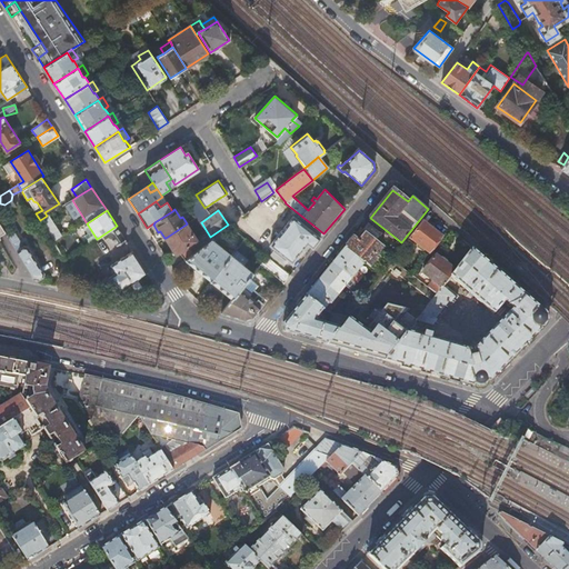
[(49,215),(47,216),(40,220),(53,241),(62,236),(49,215)]
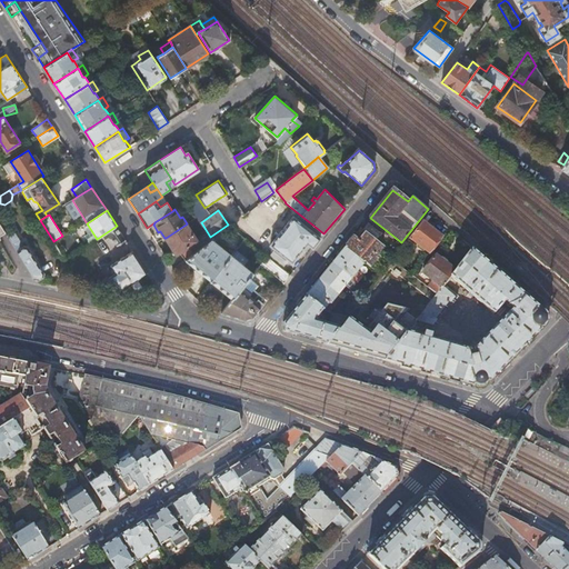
[(312,248),(320,238),(293,217),(270,245),(292,262),(307,243),(312,248)]
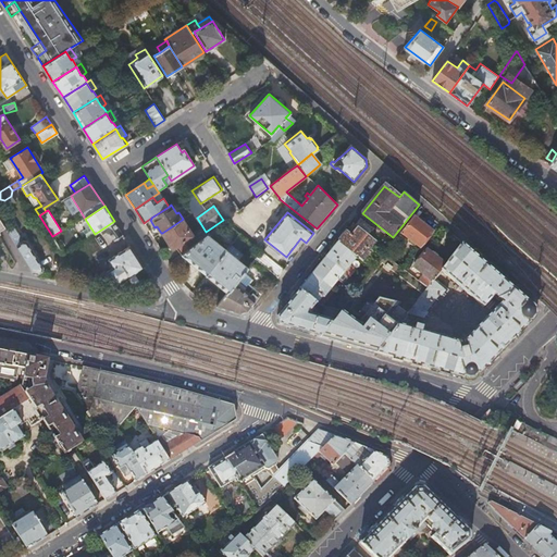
[(415,217),(401,234),(410,240),(409,242),(409,244),(413,246),(415,246),(416,245),(420,248),(433,231),(415,217)]
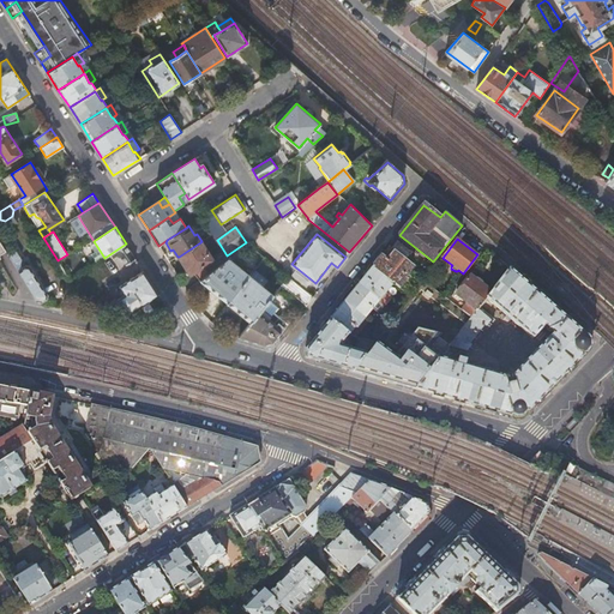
[(200,281),(217,268),(200,242),(179,257),(190,275),(193,272),(199,282),(200,281)]
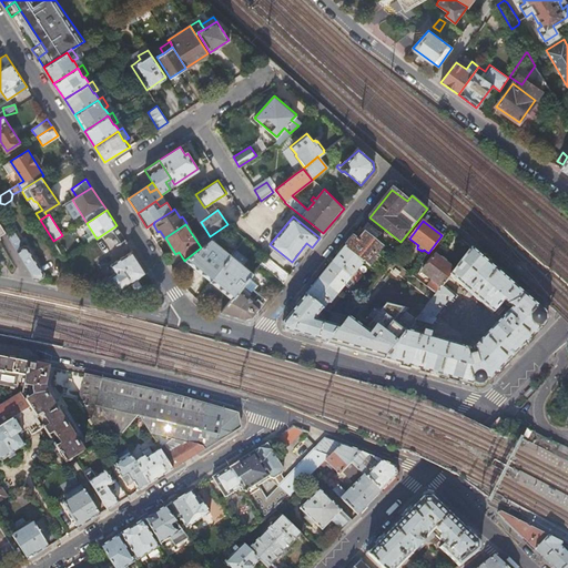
[(362,231),(365,233),(375,242),(381,234),(367,224),(362,231)]
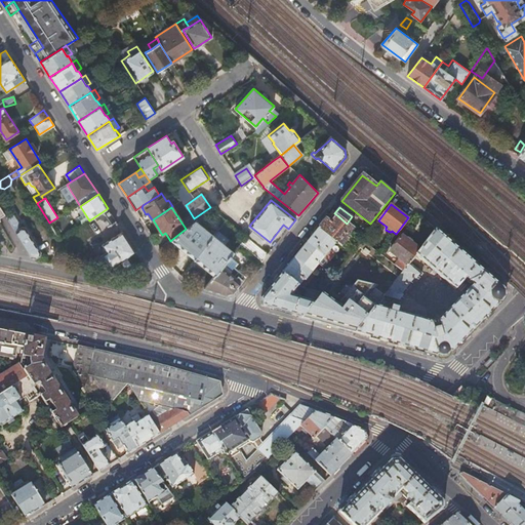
[(114,228),(118,225),(108,208),(95,216),(97,220),(99,219),(105,220),(108,227),(112,225),(114,228)]
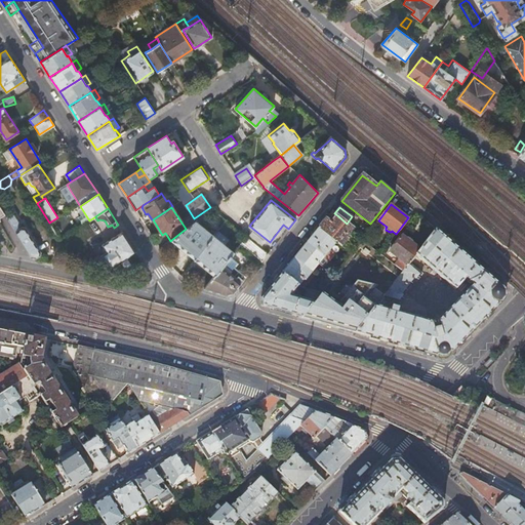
[(332,211),(326,218),(331,223),(337,215),(334,213),(332,211)]
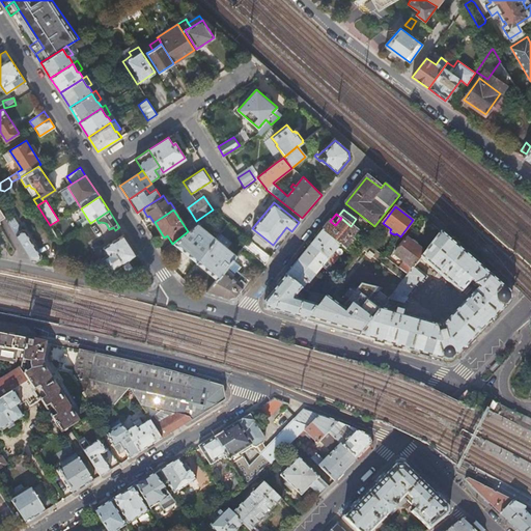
[(7,221),(32,260),(37,261),(42,257),(42,254),(26,230),(23,229),(20,231),(17,228),(18,224),(14,217),(7,221)]
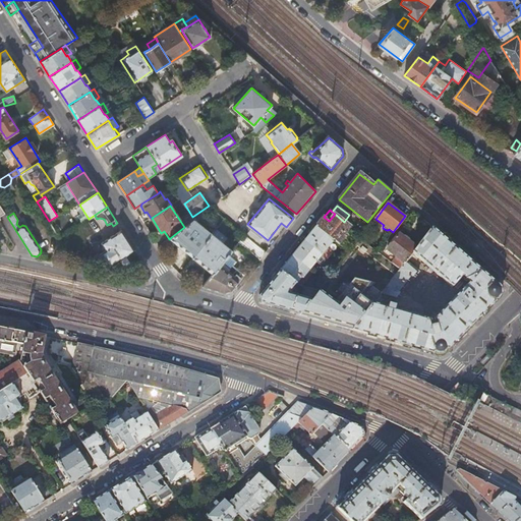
[(334,240),(339,244),(346,235),(344,234),(350,227),(344,222),(335,214),(329,221),(324,217),(316,227),(334,240)]
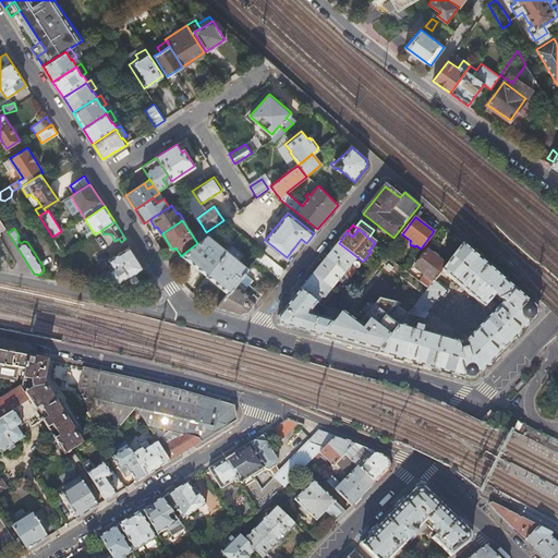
[(206,276),(227,251),(207,235),(197,243),(182,255),(206,276)]
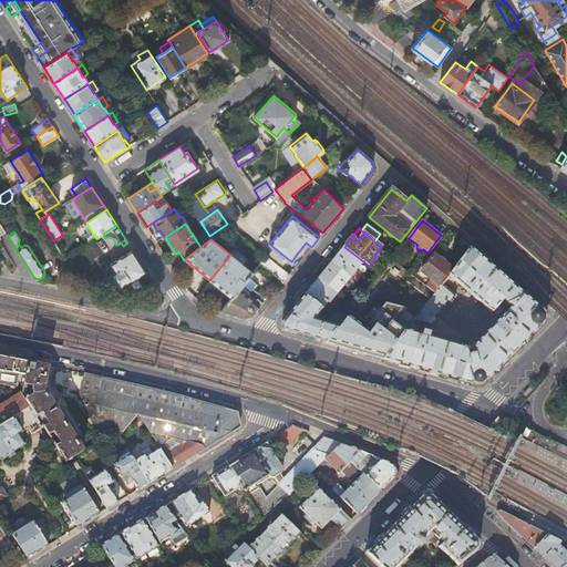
[(331,263),(350,278),(363,261),(344,247),(331,263)]
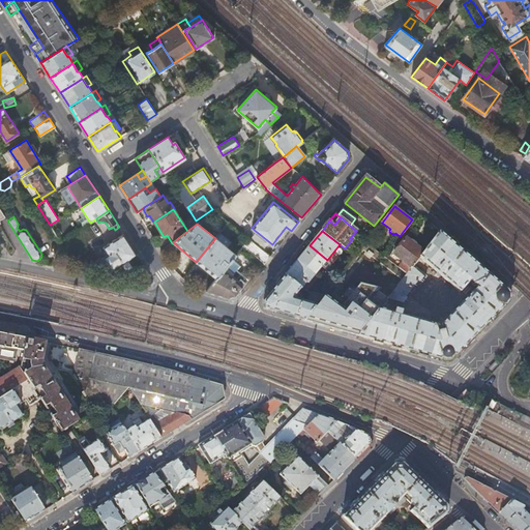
[(380,308),(359,336),(407,350),(420,354),(421,354),(440,360),(440,358),(441,359),(442,360),(443,361),(445,362),(446,362),(449,362),(450,361),(451,360),(453,359),(454,357),(454,355),(455,356),(503,307),(501,306),(504,305),(506,304),(507,303),(508,302),(509,300),(509,299),(510,297),(509,295),(509,293),(508,291),(507,291),(505,289),(504,289),(501,288),(503,287),(440,232),(434,240),(420,257),(460,292),(469,281),(477,287),(443,324),(444,329),(442,329),(440,330),(438,331),(437,325),(424,322),(425,315),(420,313),(418,320),(404,316),(380,308)]
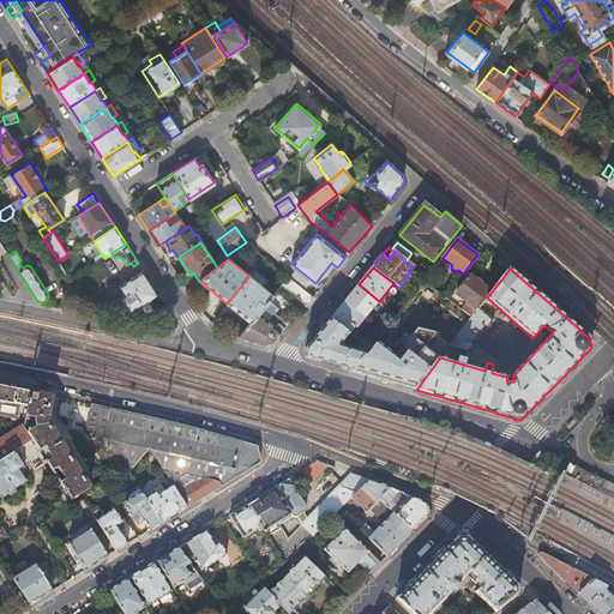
[(126,314),(157,294),(143,271),(120,287),(125,295),(116,300),(126,314)]
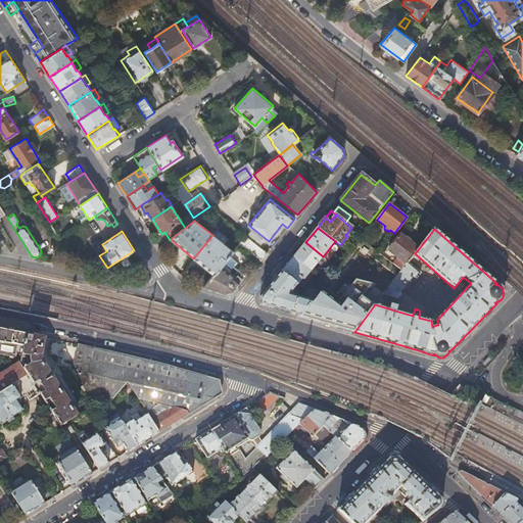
[(389,251),(407,265),(409,262),(415,253),(428,237),(421,232),(413,243),(411,242),(412,241),(412,240),(408,237),(406,237),(405,238),(400,235),(389,251)]
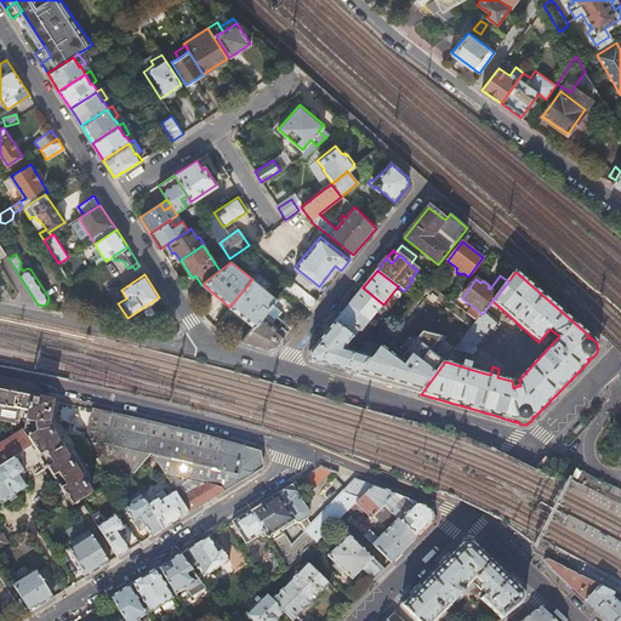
[(267,311),(277,298),(252,279),(229,307),(254,328),(267,311)]
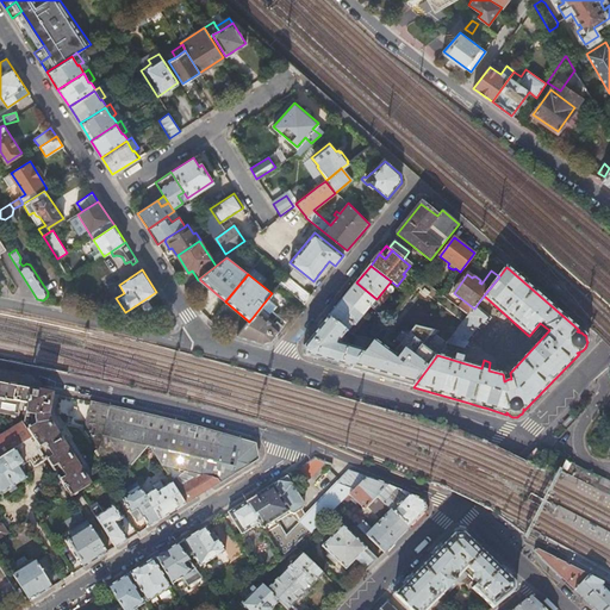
[(304,304),(311,296),(286,275),(279,285),(304,304)]
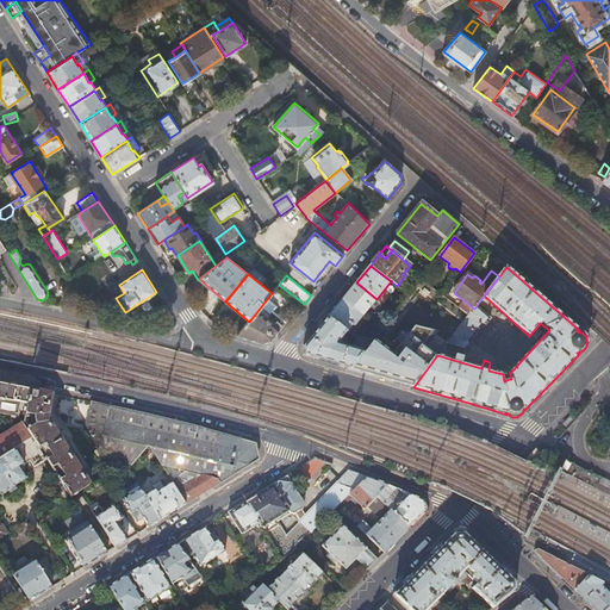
[(342,300),(362,316),(377,299),(356,282),(342,300)]
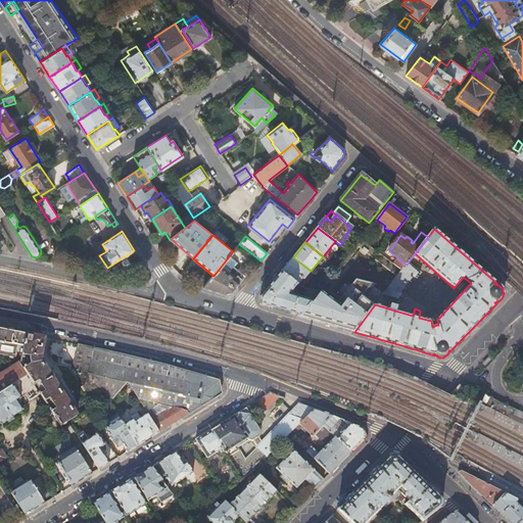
[(297,284),(298,286),(311,271),(293,257),(282,272),(297,284)]
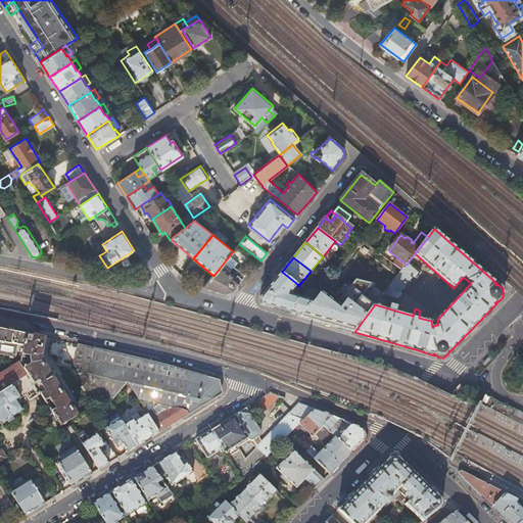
[(224,294),(233,291),(244,277),(225,262),(214,276),(203,288),(224,294)]
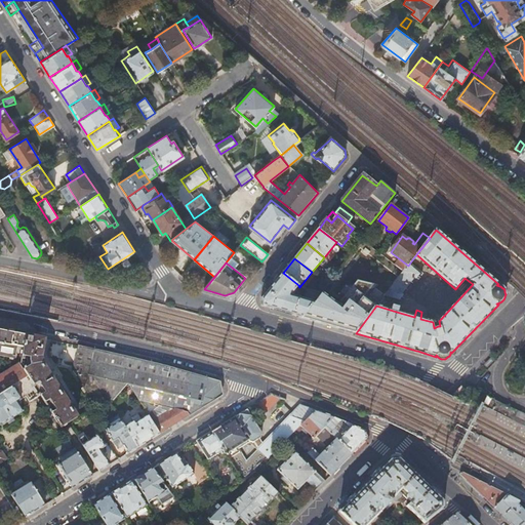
[(402,272),(382,297),(400,303),(406,295),(404,293),(414,280),(416,281),(422,273),(410,263),(408,266),(402,272)]
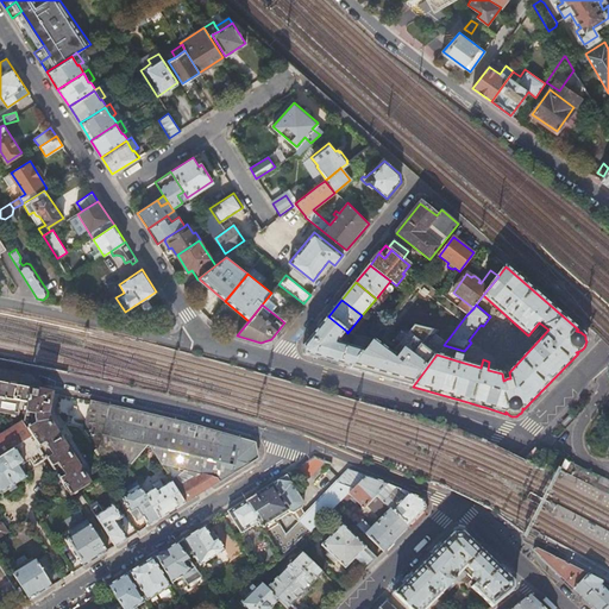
[(306,355),(351,369),(372,340),(347,333),(347,336),(359,339),(353,347),(338,343),(338,340),(346,331),(328,316),(303,346),(306,355)]
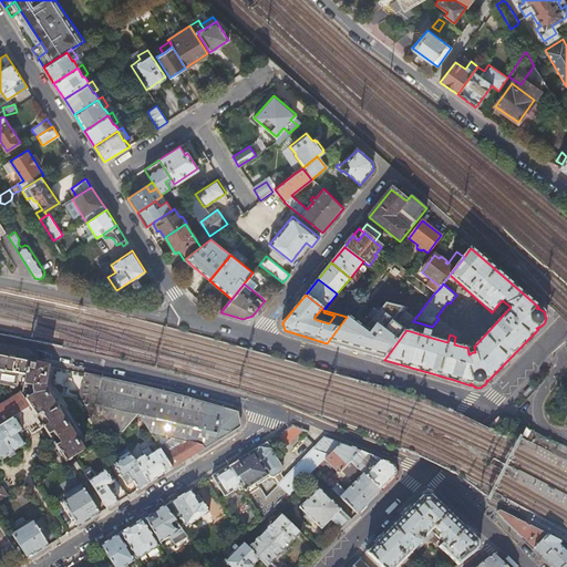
[(363,330),(347,317),(327,343),(384,360),(406,330),(397,323),(408,310),(384,303),(363,330)]
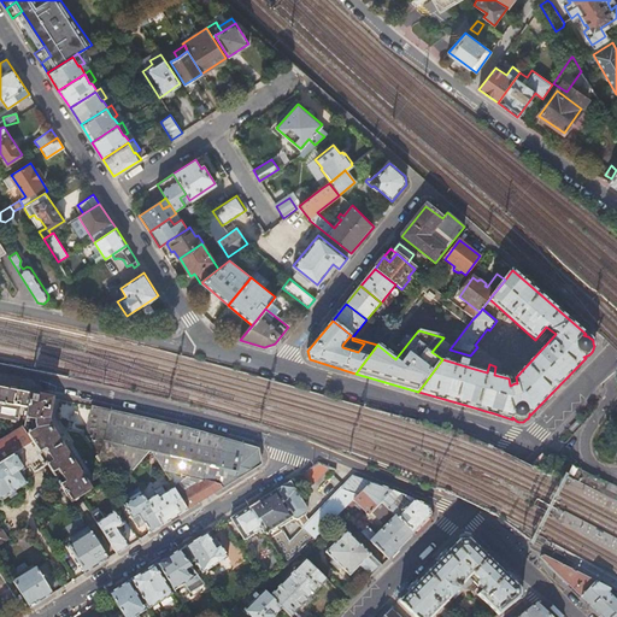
[(472,359),(470,368),(487,372),(489,364),(472,359)]
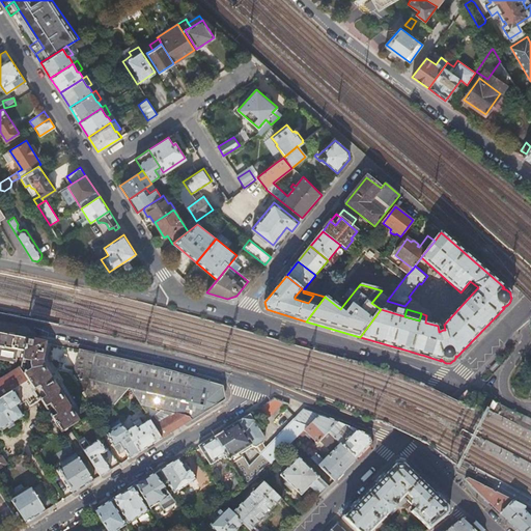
[(22,328),(0,323),(0,338),(1,338),(0,342),(0,358),(10,361),(9,363),(12,363),(14,361),(15,362),(18,350),(25,351),(27,339),(20,338),(22,328)]
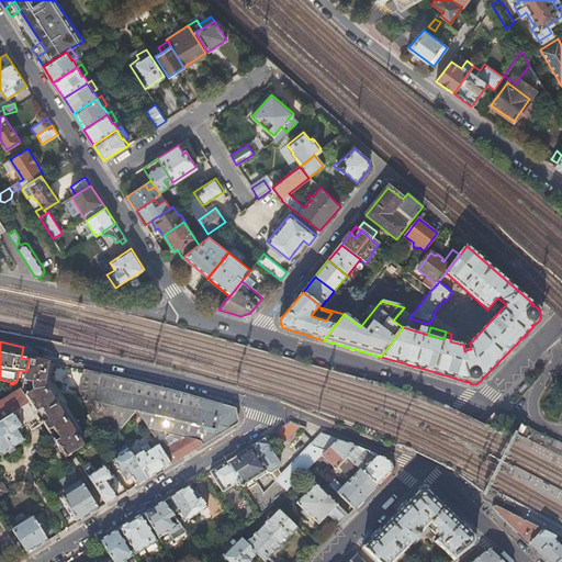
[(31,403),(43,422),(56,441),(60,448),(67,458),(75,453),(83,448),(46,390),(45,383),(48,363),(29,359),(26,371),(24,384),(29,385),(31,392),(26,395),(31,403)]
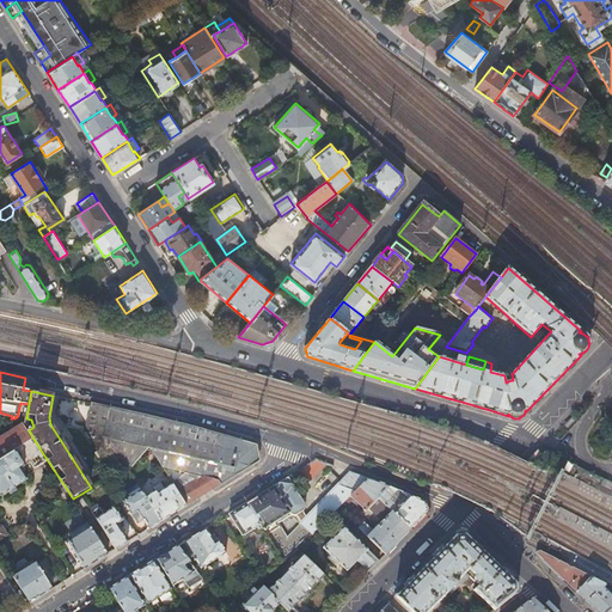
[(204,430),(91,404),(85,429),(95,444),(142,454),(150,447),(172,484),(187,506),(258,460),(256,446),(204,430)]
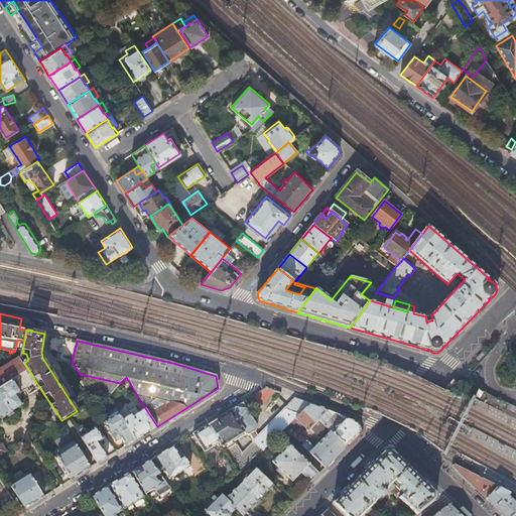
[(482,351),(475,358),(478,361),(485,354),(482,351)]
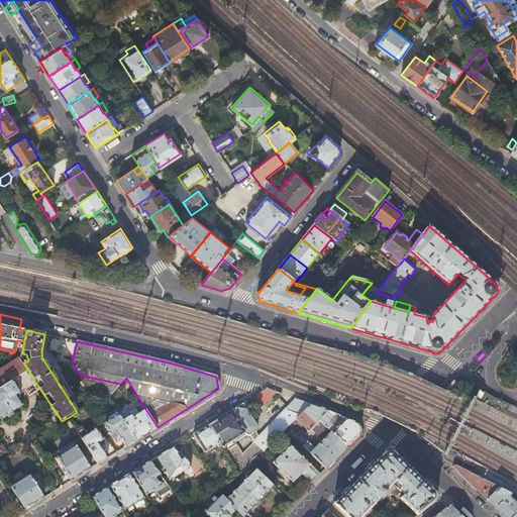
[(0,370),(0,388),(13,381),(19,377),(28,371),(21,359),(20,357),(0,370)]
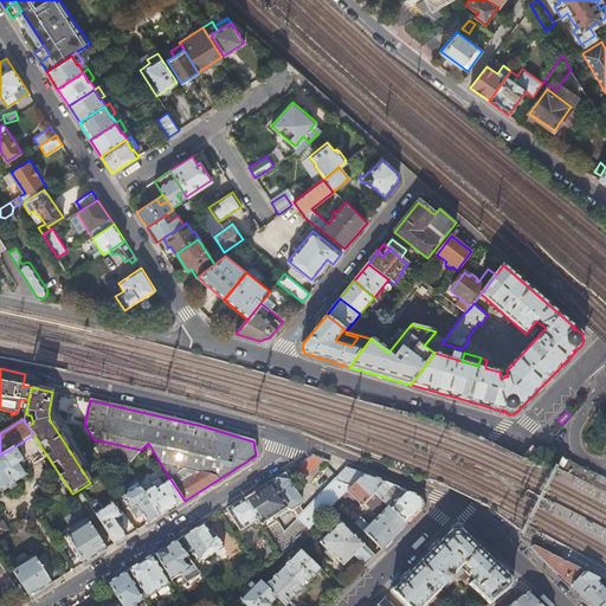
[(0,455),(0,491),(27,475),(24,469),(25,468),(26,463),(33,458),(36,462),(46,455),(33,434),(23,442),(15,446),(0,455)]
